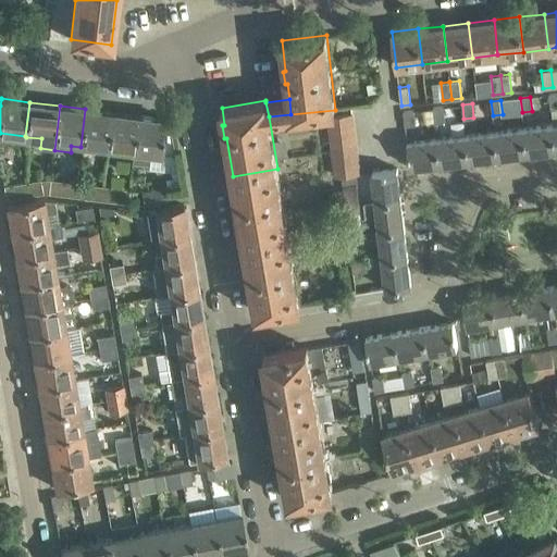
[(433,108),(435,122),(445,121),(443,107),(433,108)]
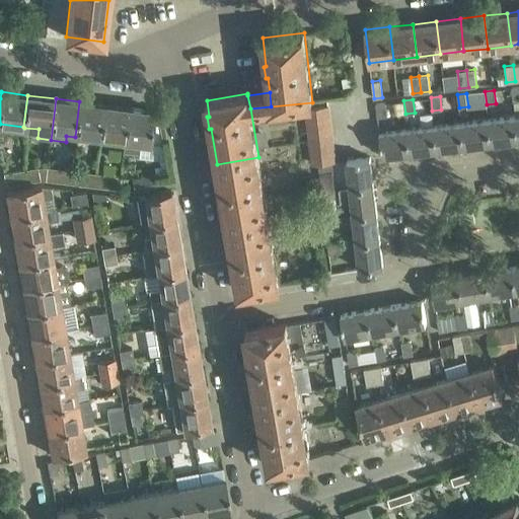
[(79,101),(75,137),(75,138),(76,134),(90,136),(89,139),(99,141),(103,104),(79,101)]
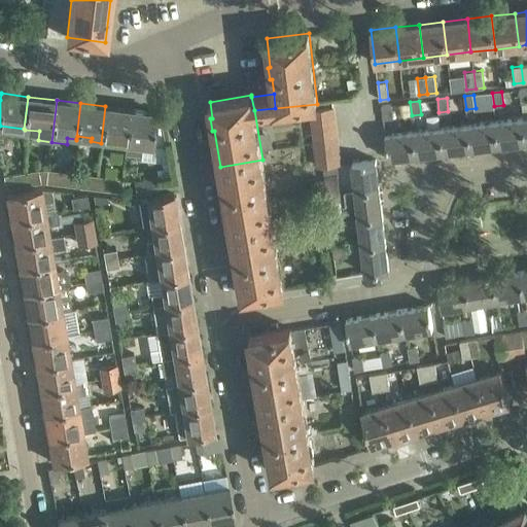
[(382,106),(384,118),(392,117),(391,105),(382,106)]
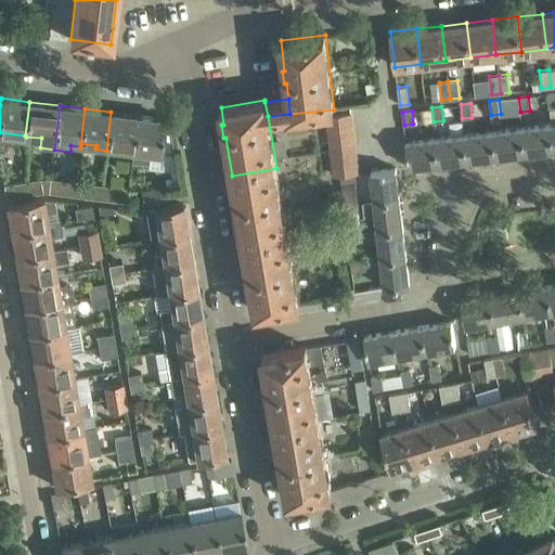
[(111,112),(106,151),(107,146),(123,149),(121,152),(132,154),(138,115),(111,112)]
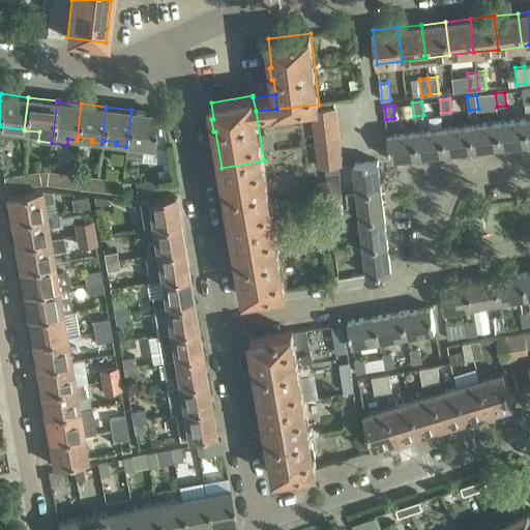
[(336,118),(335,107),(313,110),(315,121),(336,118)]
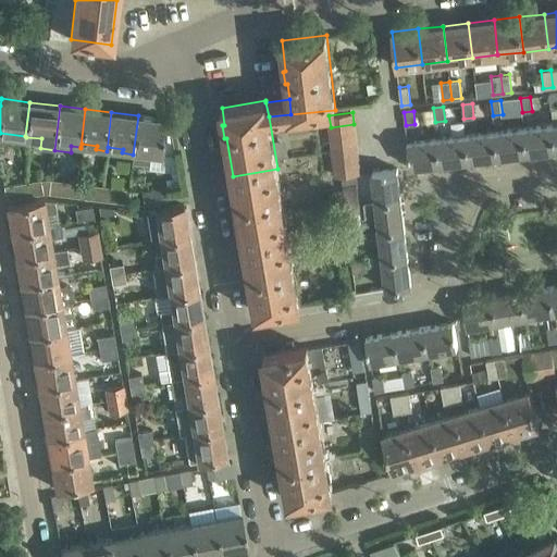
[(134,155),(133,163),(149,165),(150,157),(160,158),(160,153),(163,133),(164,119),(138,115),(133,155),(134,155)]
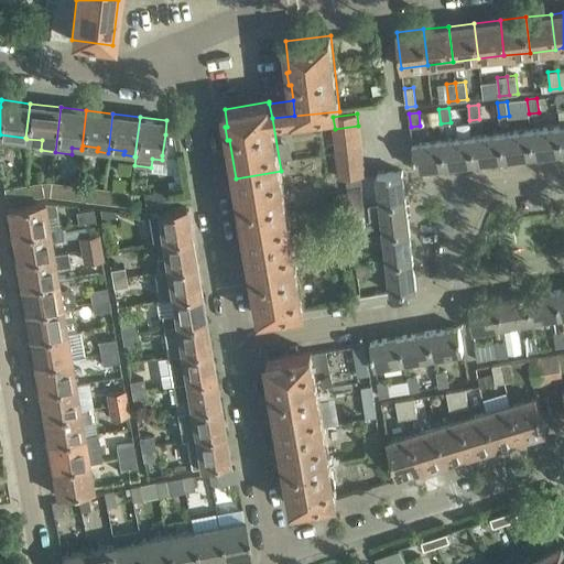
[(360,139),(358,126),(335,129),(336,141),(360,139)]
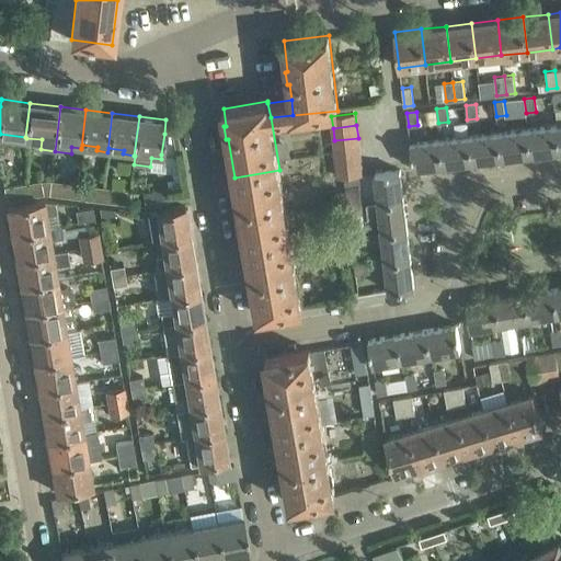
[(557,126),(528,129),(530,155),(560,151),(557,126)]
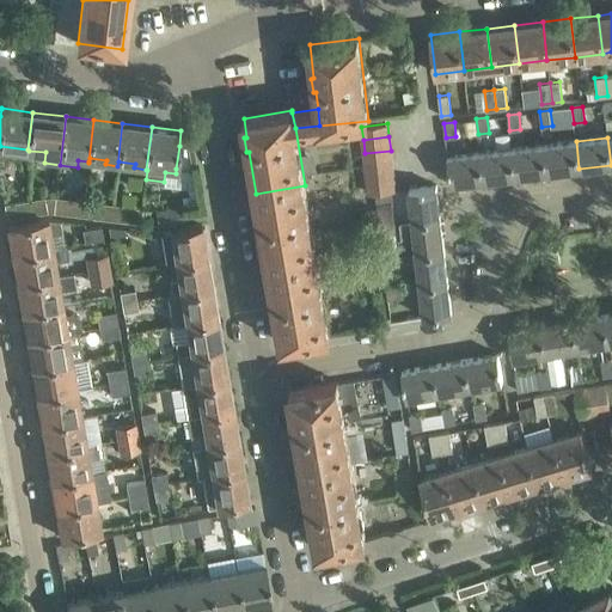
[(576,141),(544,145),(546,172),(579,169),(576,141)]
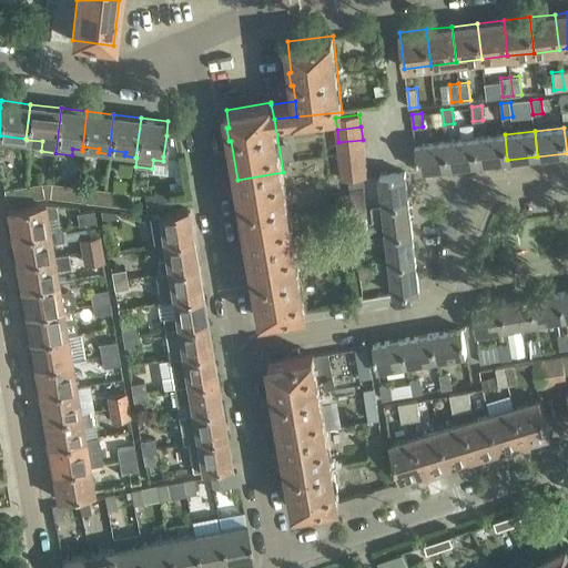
[(505,134),(475,138),(478,163),(507,160),(505,134)]
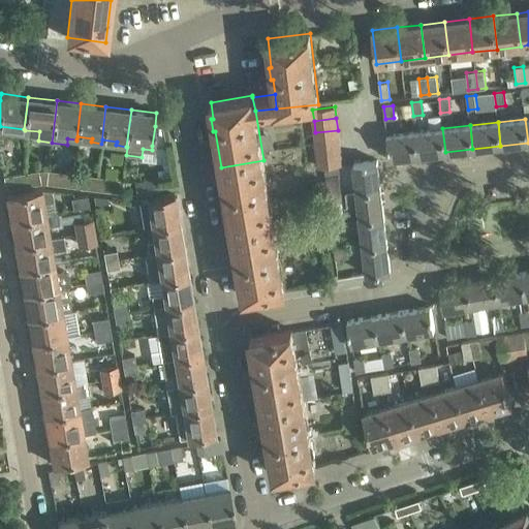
[(442,128),(415,131),(417,155),(445,152),(442,128)]
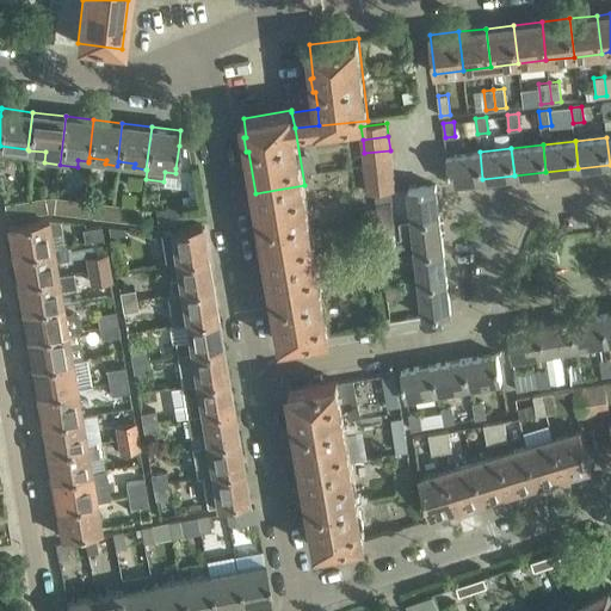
[(392,164),(390,150),(364,153),(365,166),(392,164)]
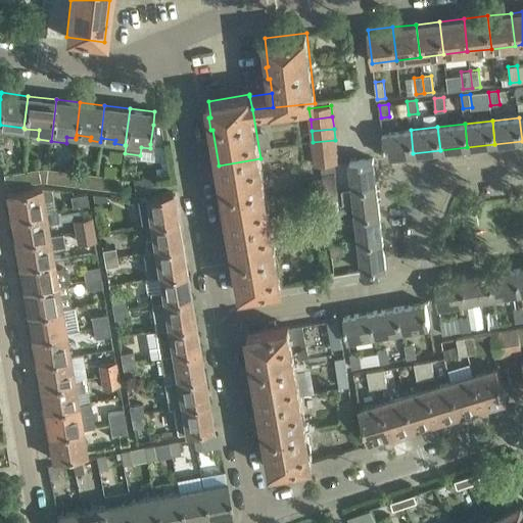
[(385,156),(413,153),(411,130),(382,133),(385,156)]
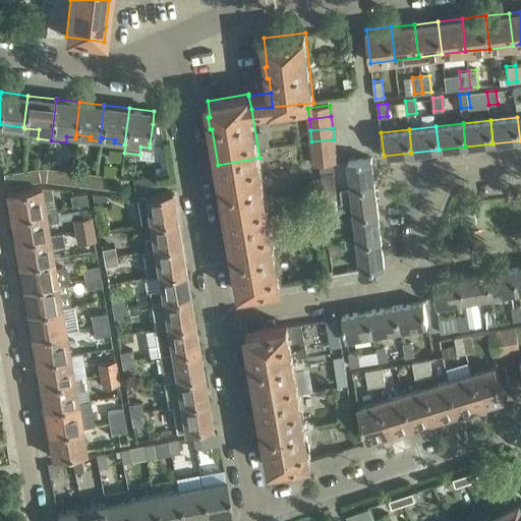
[(335,151),(334,139),(311,141),(312,153),(335,151)]
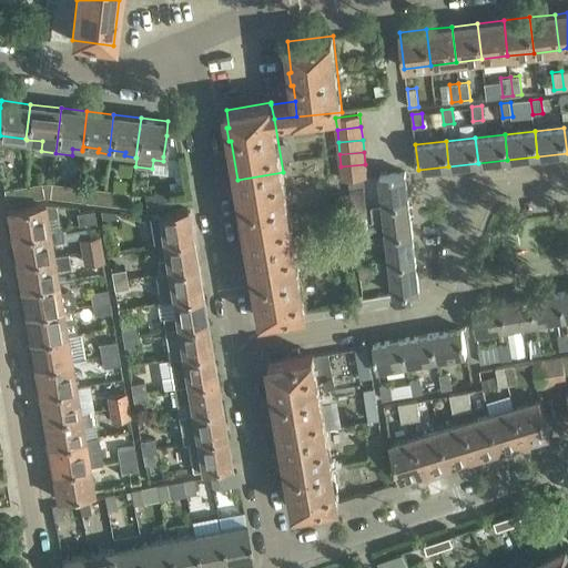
[(366,176),(365,164),(341,166),(343,179),(348,179),(363,176),(366,176)]
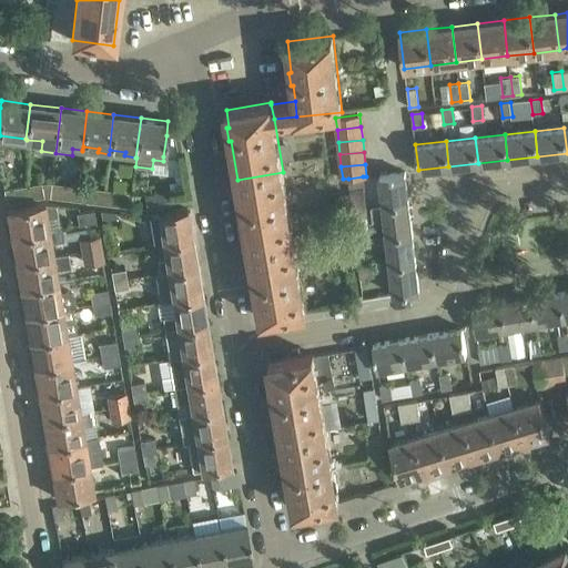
[(294,241),(283,172),(237,180),(242,201),(240,202),(242,214),(244,214),(250,249),(294,241)]
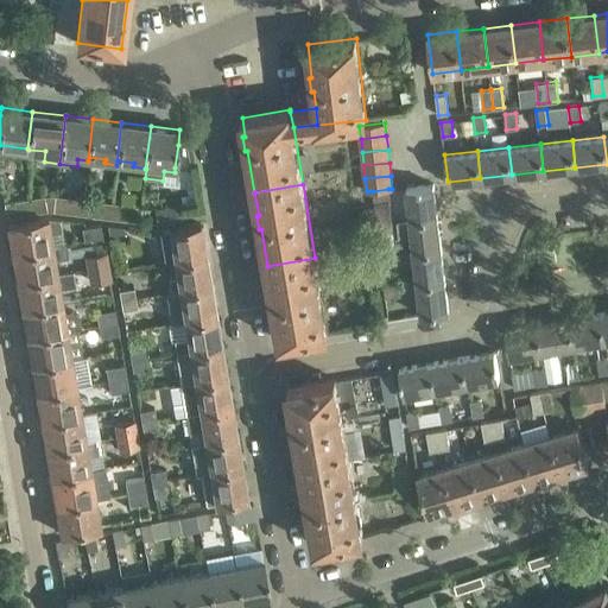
[(406,188),(410,220),(437,216),(434,184),(406,188)]
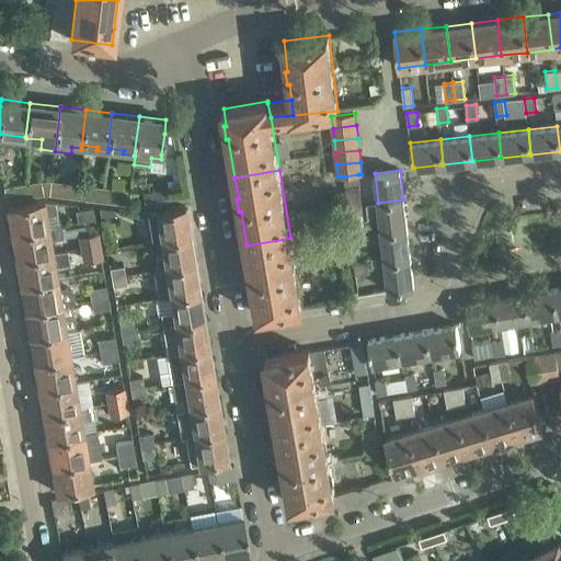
[(359,184),(358,174),(344,176),(345,186),(359,184)]
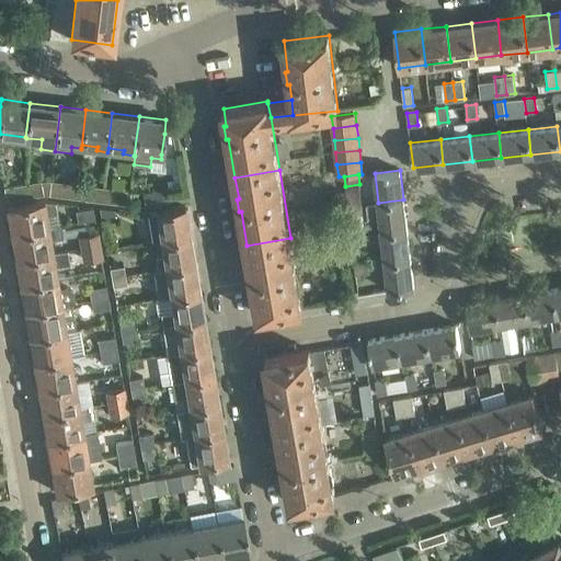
[(30,196),(43,194),(41,181),(27,183),(30,196)]
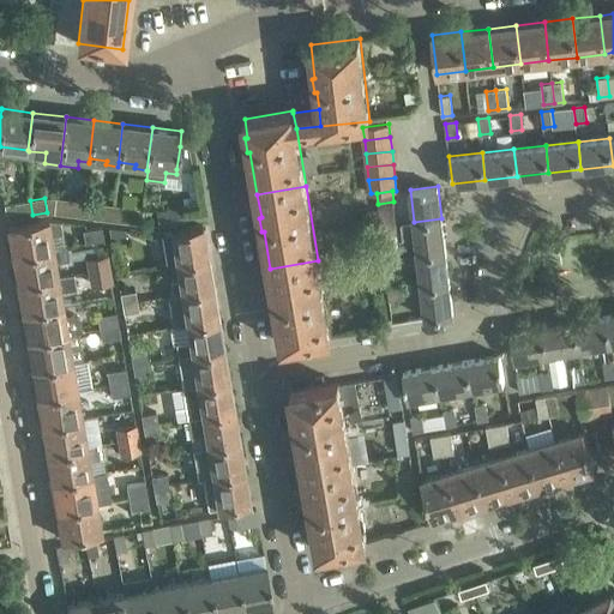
[(54,212),(70,215),(71,199),(55,198),(54,212)]
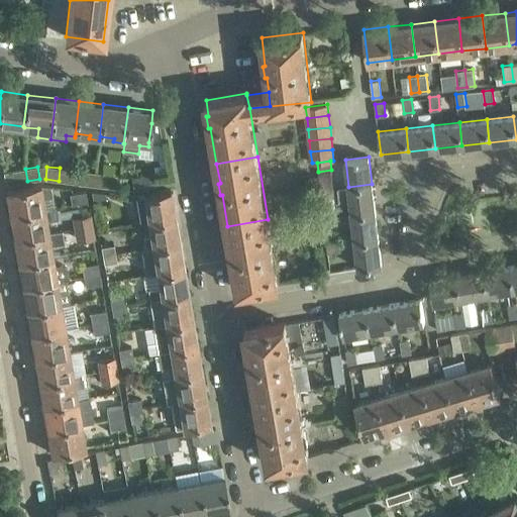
[(6,185),(27,181),(25,169),(3,172),(6,185)]
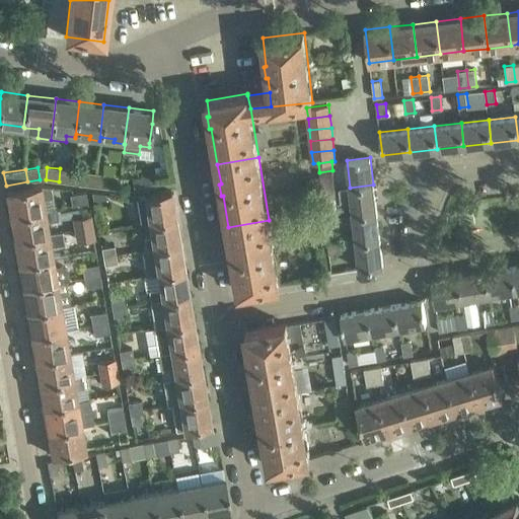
[(82,184),(94,187),(95,173),(83,171),(82,184)]
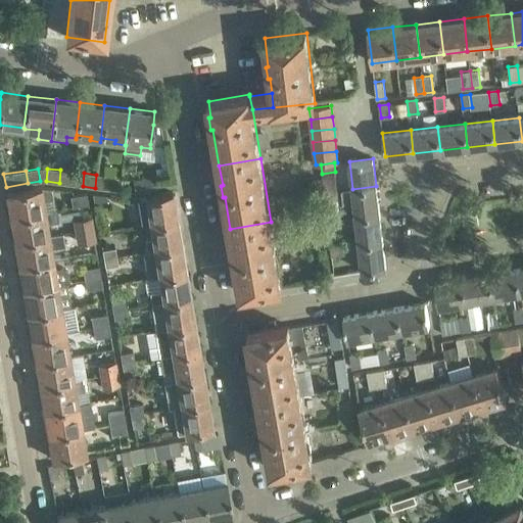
[(109,176),(96,175),(95,188),(108,189),(109,176)]
